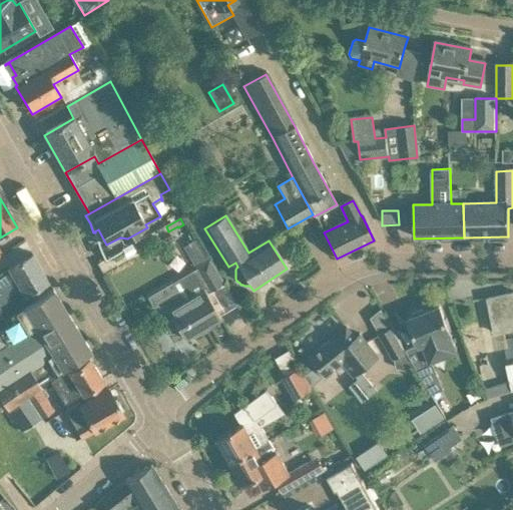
[(209,262),(207,263),(194,240),(183,248),(195,270),(146,299),(161,324),(170,318),(184,341),(220,320),(206,296),(223,286),(209,262)]
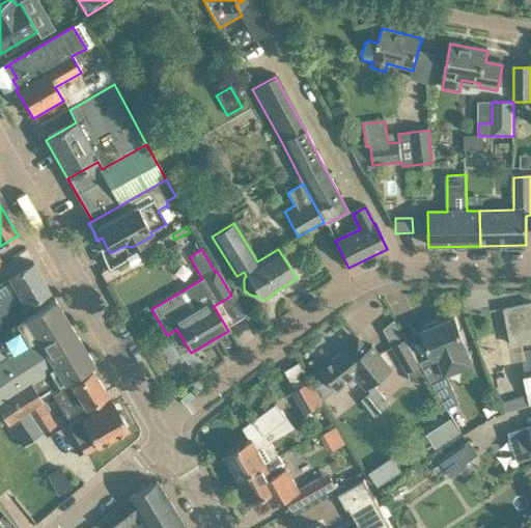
[(0,335),(24,317),(23,316),(28,312),(25,307),(50,294),(33,265),(15,275),(8,279),(16,293),(12,295),(0,304),(0,335)]
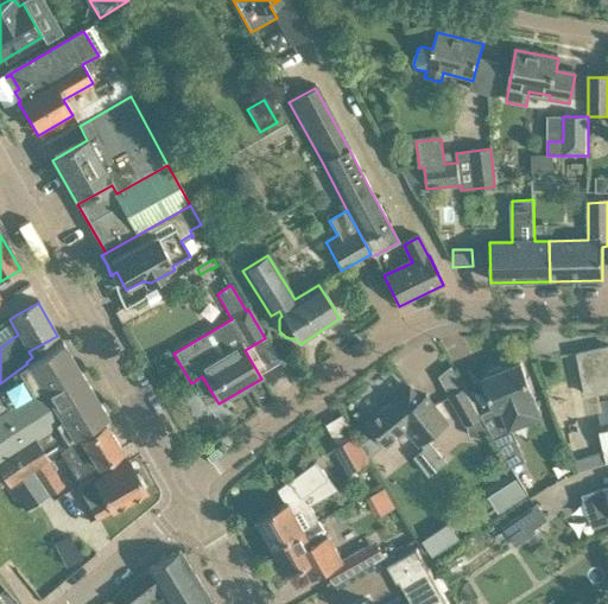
[(87,430),(107,418),(76,368),(62,344),(29,366),(27,363),(0,383),(0,487),(6,483),(8,488),(33,471),(45,463),(44,462),(48,459),(46,458),(87,430)]
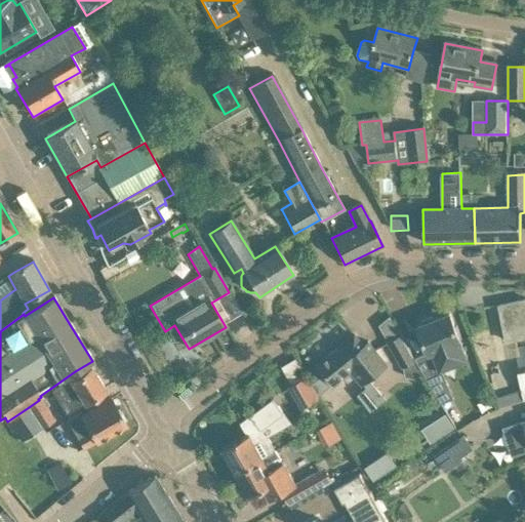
[(524,400),(524,302),(499,307),(507,343),(524,338),(524,371),(516,373),(519,393),(522,401),(524,400)]
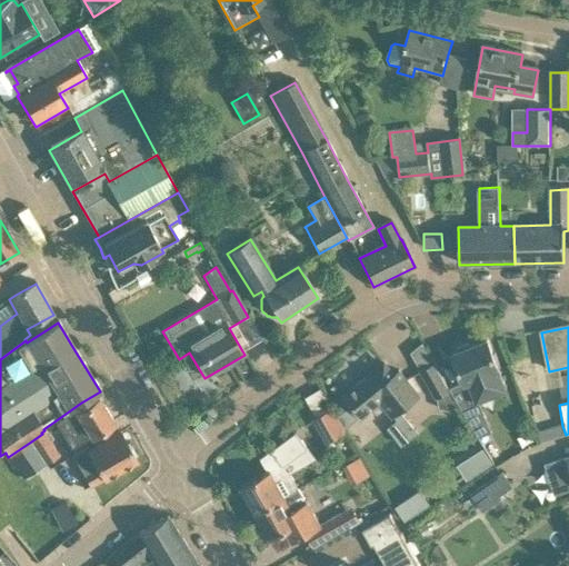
[(465,386),(451,390),(479,440),(493,435),(479,403),(506,390),(506,389),(498,373),(499,371),(487,341),(471,348),(470,345),(458,349),(459,353),(452,356),(465,386)]
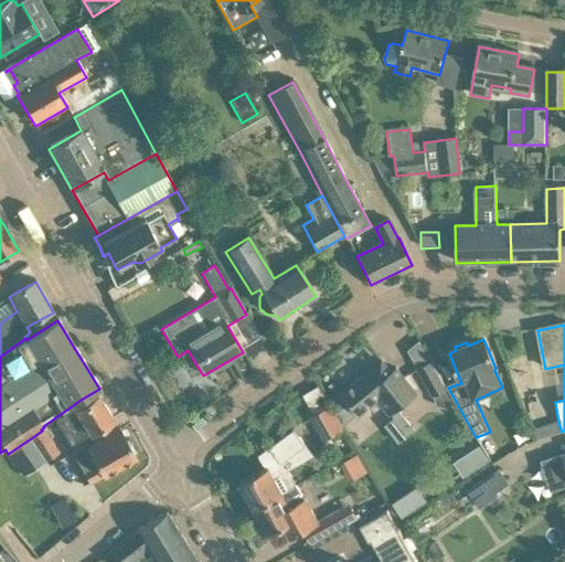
[(434,398),(447,390),(432,362),(418,370),(434,398)]
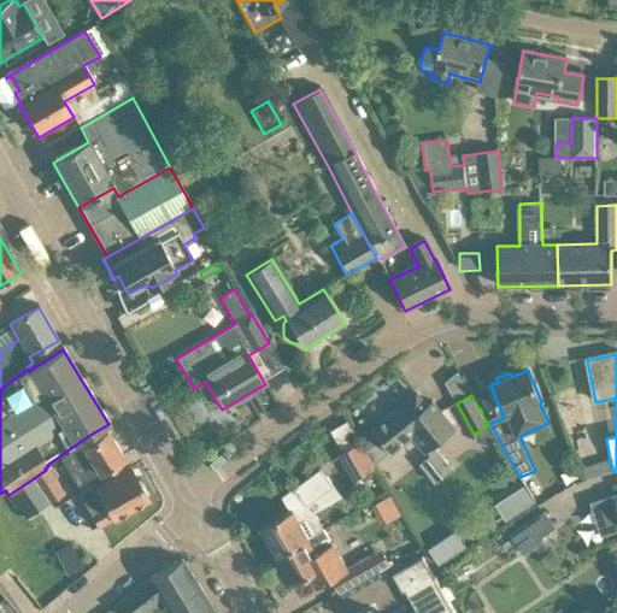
[(456,431),(448,422),(433,404),(427,408),(417,396),(374,431),(393,454),(407,442),(409,443),(410,442),(423,457),(456,431)]
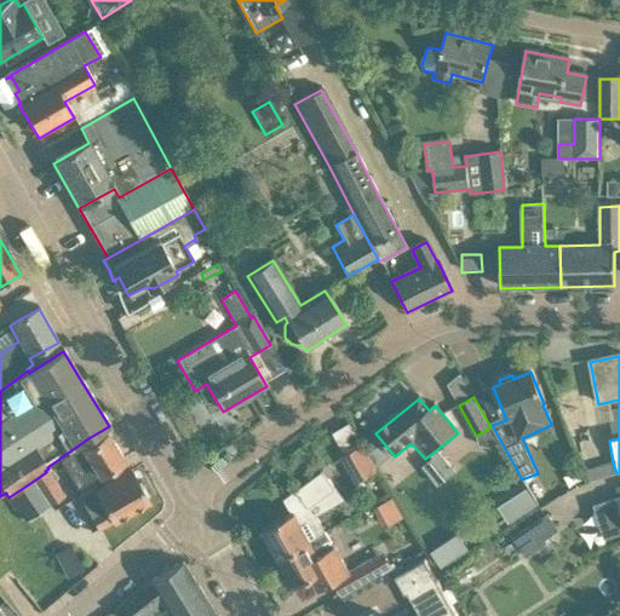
[(107,433),(61,462),(78,489),(124,461),(107,433)]
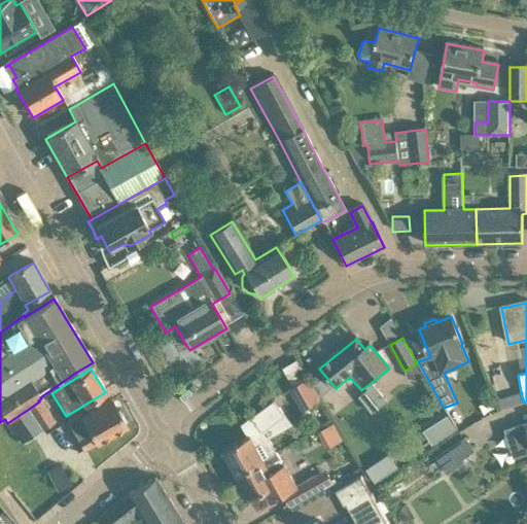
[(302,412),(320,402),(308,379),(289,389),(302,412)]
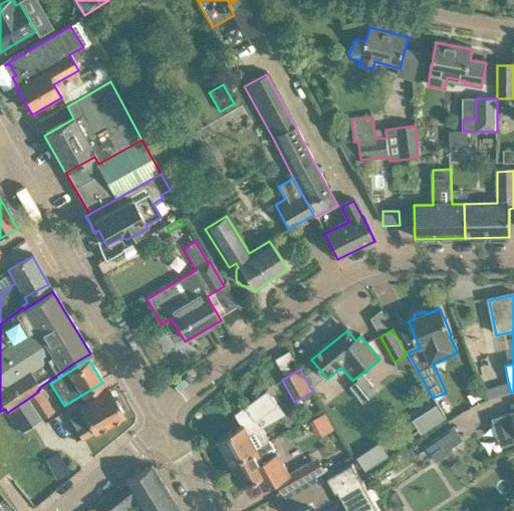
[(365,376),(350,389),(362,404),(376,391),(365,376)]
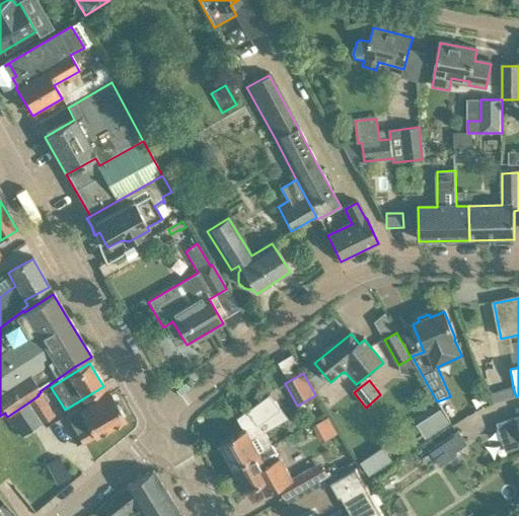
[(43,424),(52,417),(39,395),(28,402),(43,424)]
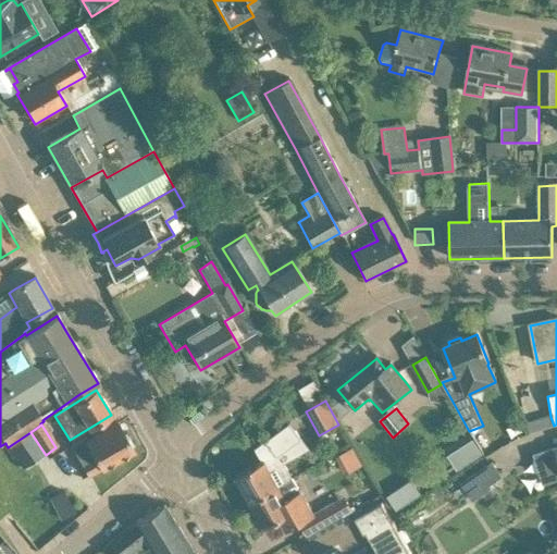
[(309,452),(301,441),(289,427),(291,426),(291,425),(255,451),(256,452),(257,452),(263,464),(236,478),(250,504),(280,488),(293,480),(292,479),(291,479),(283,466),(309,452)]
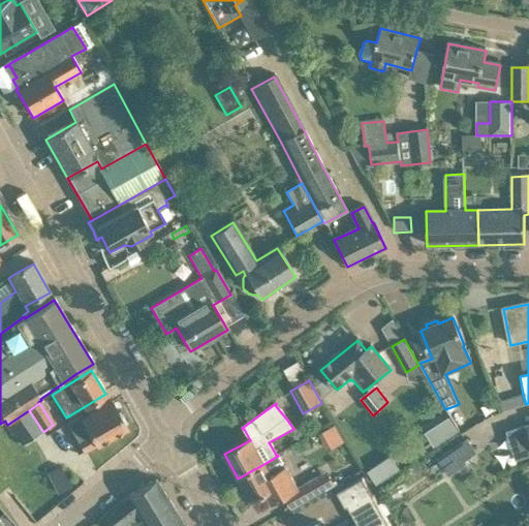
[(83,418),(68,425),(85,454),(127,430),(112,404),(84,420),(83,418)]
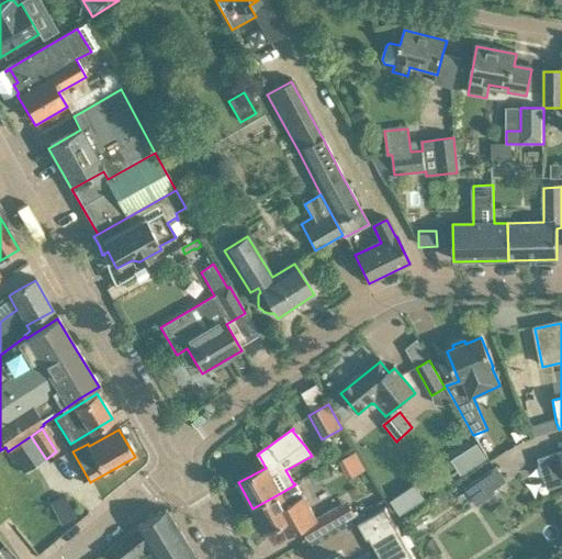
[(23,474),(46,459),(31,436),(8,451),(23,474)]
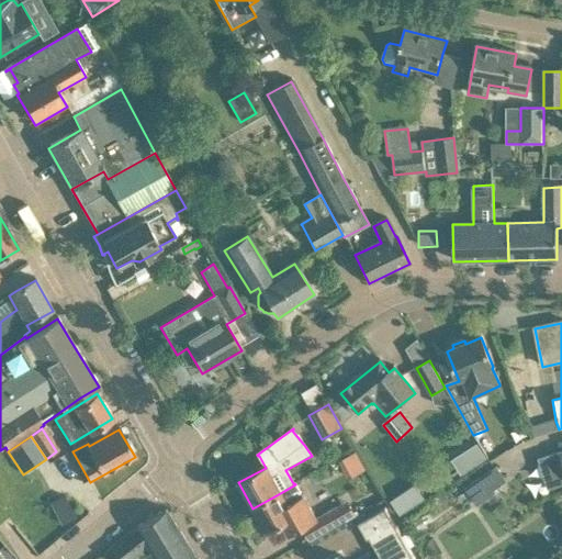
[(478,442),(449,457),(459,476),(487,460),(478,442)]
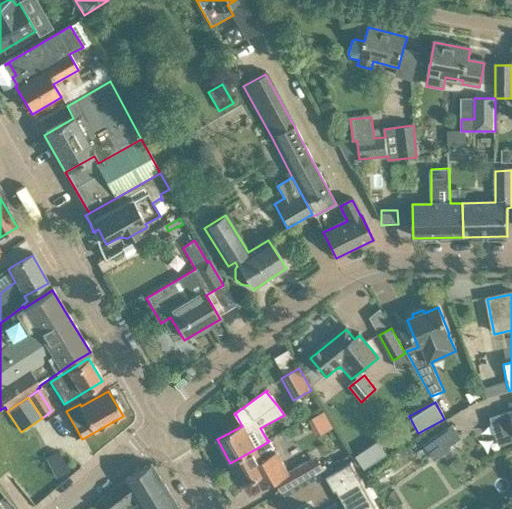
[(511,412),(490,420),(499,447),(511,442),(511,412)]
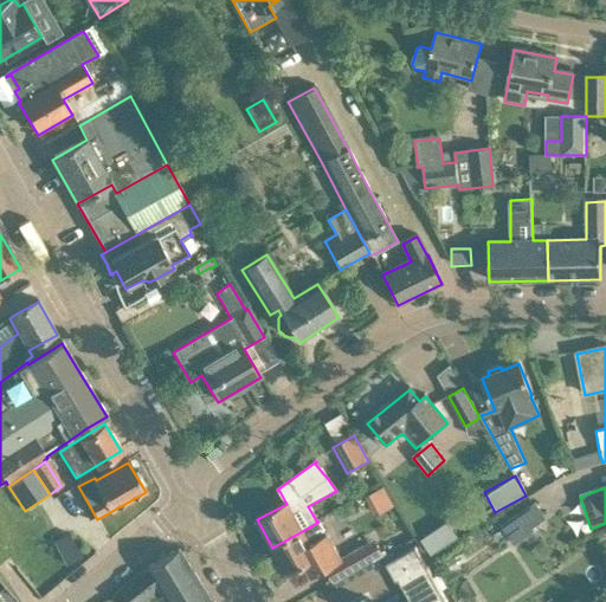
[(535,503),(500,528),(510,543),(546,519),(535,503)]
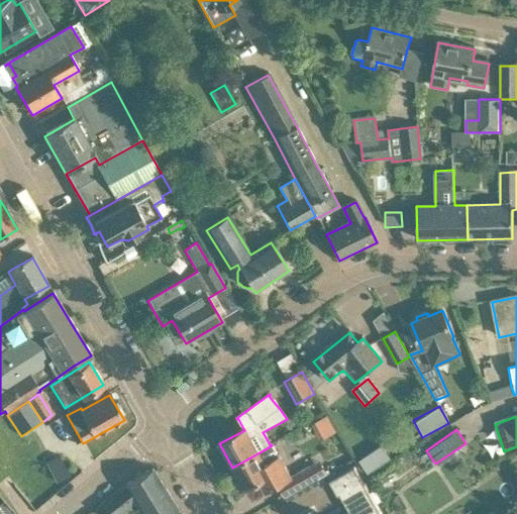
[(293,477),(288,468),(279,451),(264,459),(260,452),(232,468),(245,491),(260,483),(266,494),(283,485),(289,496),(284,499),(285,500),(318,482),(310,467),(293,477)]
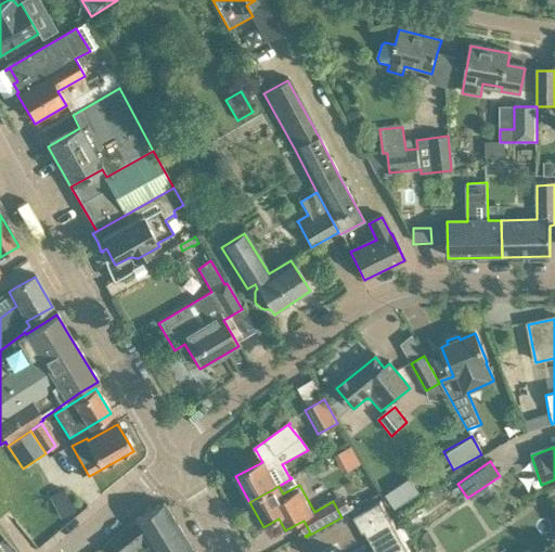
[(53,498),(64,516),(77,509),(66,491),(53,498)]
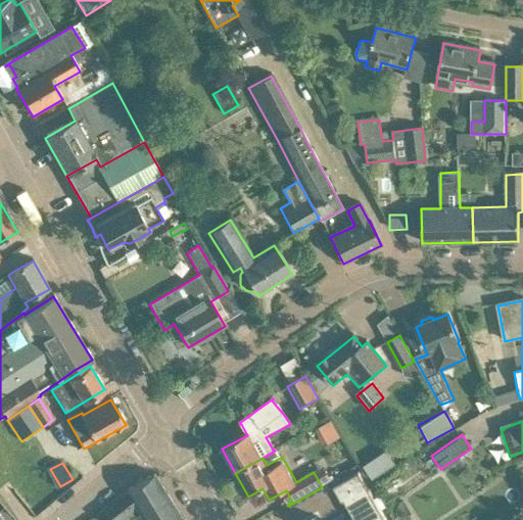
[(384,519),(359,474),(333,488),(342,504),(366,489),(371,498),(362,503),(368,514),(358,519),(317,519),(317,518),(315,519),(384,519)]
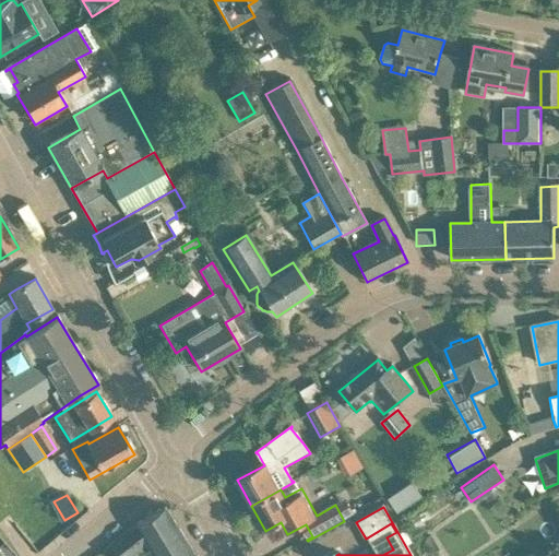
[(193,555),(165,508),(134,527),(106,549),(110,555),(131,555),(145,545),(151,555),(193,555)]
